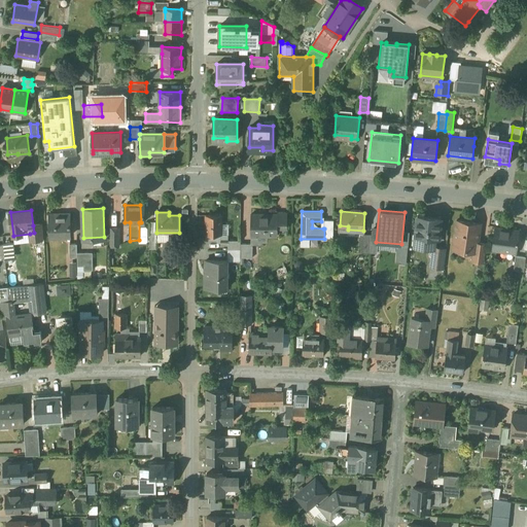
[(286,212),(278,212),(278,214),(278,227),(286,227),(286,212)]
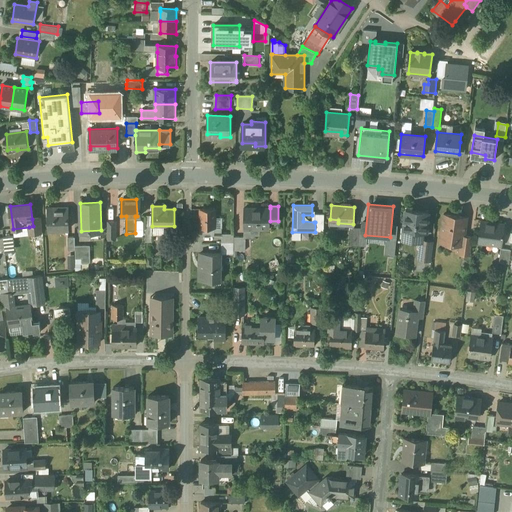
[(68,210),(55,210),(55,208),(48,208),(48,230),(69,229),(68,210)]
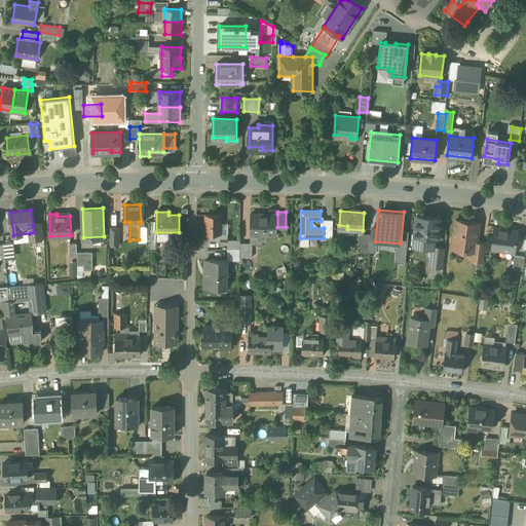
[(277,214),(251,214),(251,235),(252,235),(252,233),(260,233),(260,235),(277,235),(277,227),(277,214)]
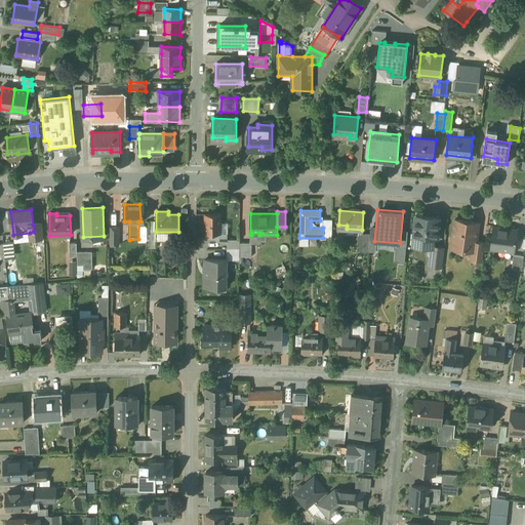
[(221,214),(206,214),(205,233),(206,233),(206,239),(217,239),(217,234),(220,234),(221,214)]
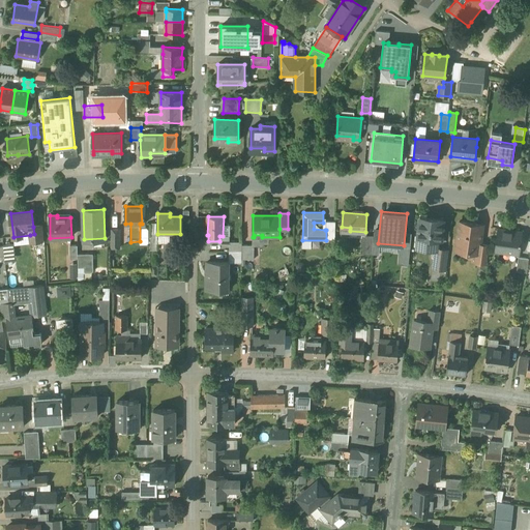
[(443,219),(420,217),(418,237),(418,247),(433,248),(433,245),(437,245),(437,239),(442,239),(443,219)]
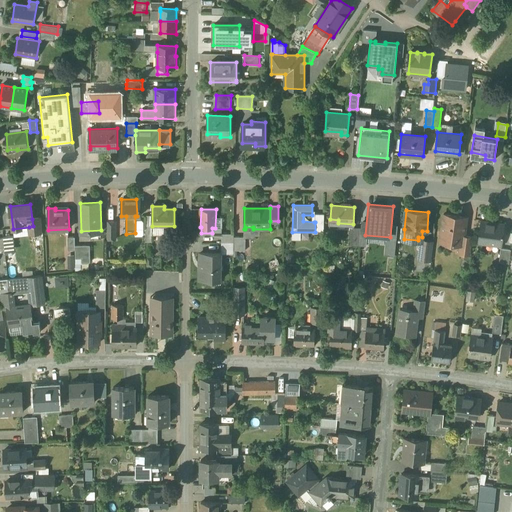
[(315,222),(315,232),(324,232),(324,214),(314,214),(314,222),(315,222)]
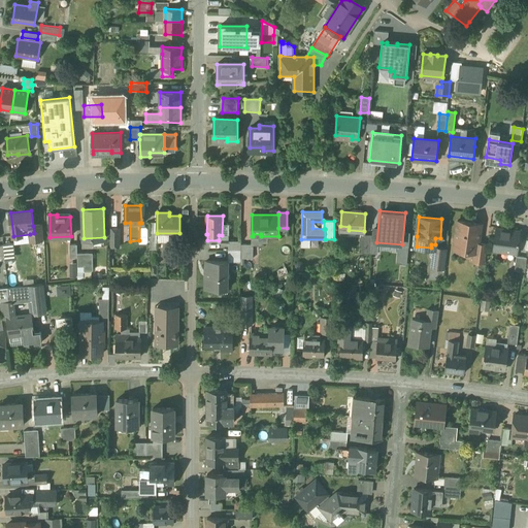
[(482,224),(458,221),(454,250),(474,253),(477,253),(479,243),(482,224)]
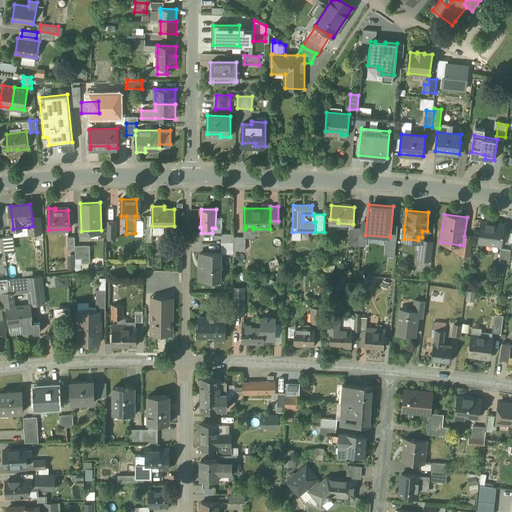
[(40,218),(32,219),(33,226),(29,227),(30,234),(41,233),(40,218)]
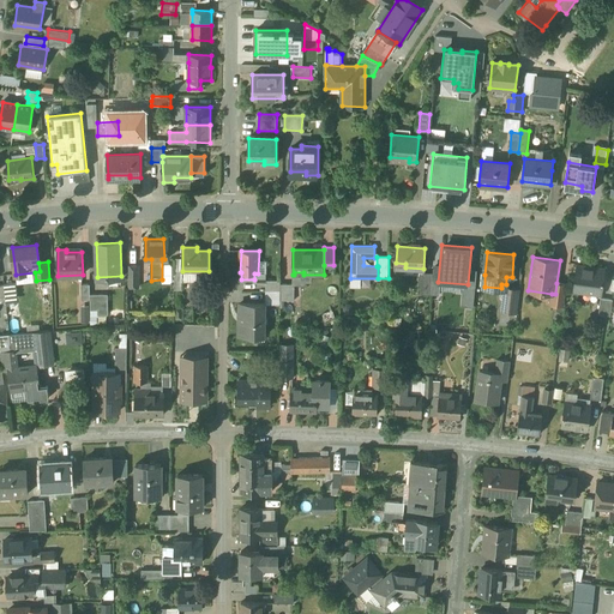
[(577,265),(573,290),(575,292),(575,288),(593,290),(593,294),(602,295),(606,269),(577,265)]
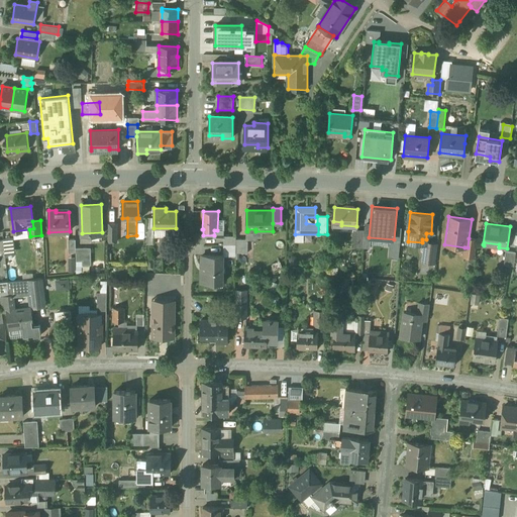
[(117,224),(108,224),(108,241),(117,242),(117,224)]
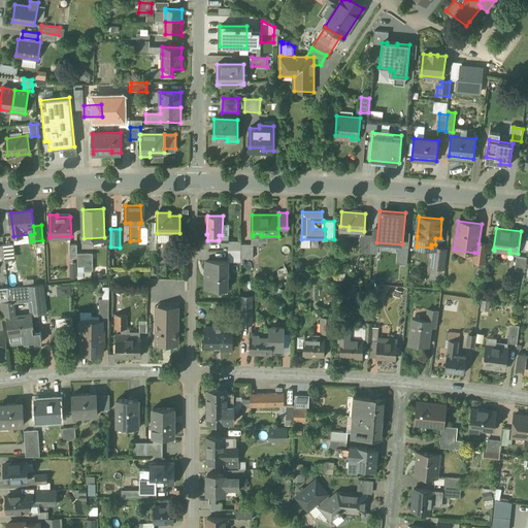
[(372,235),(361,234),(360,253),(371,254),(372,235)]
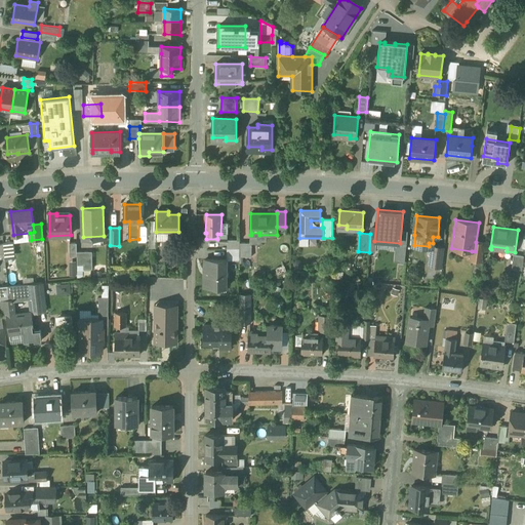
[(240,240),(228,239),(228,249),(230,249),(240,249),(240,242),(240,240)]
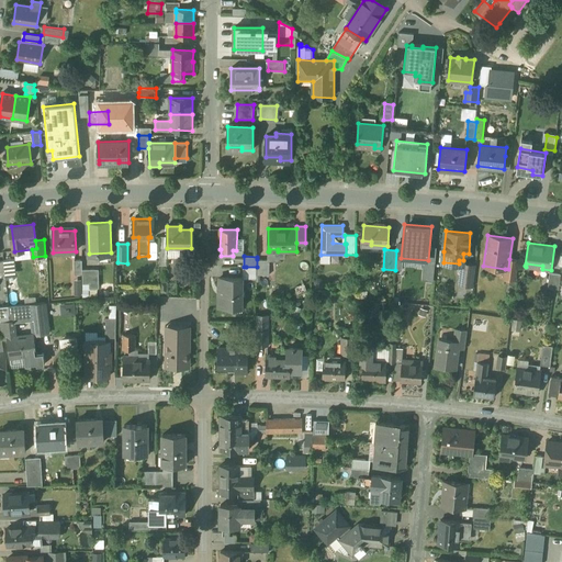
[(270,260),(257,259),(257,267),(257,274),(270,276),(270,260)]
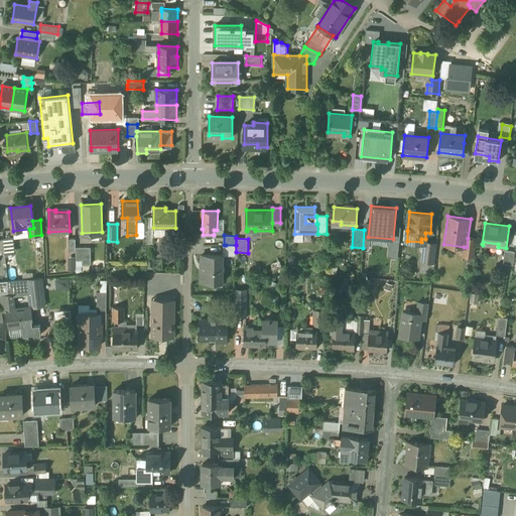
[(477,239),(468,238),(467,247),(464,247),(463,255),(474,257),(477,239)]
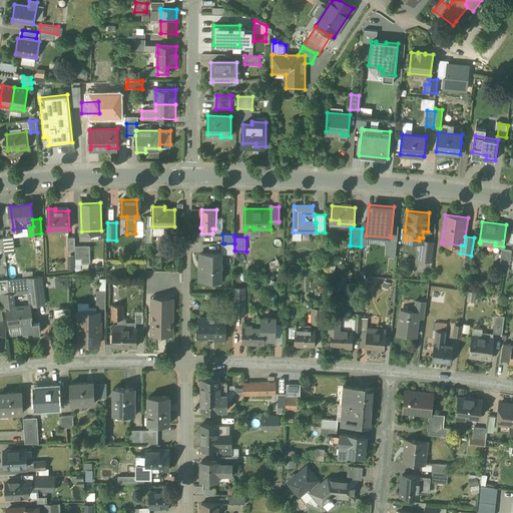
[(398,238),(390,237),(388,254),(396,255),(398,238)]
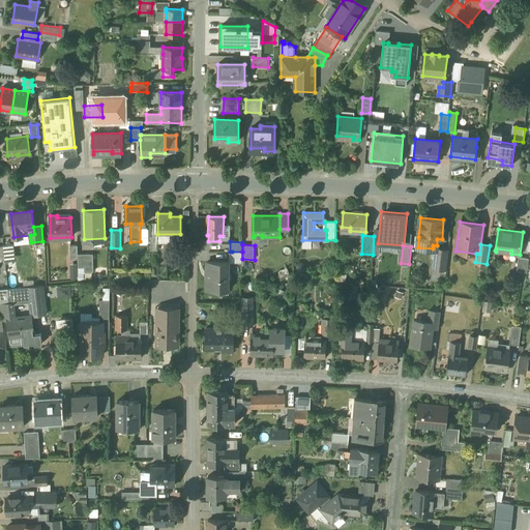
[(448,251),(436,248),(433,269),(446,271),(448,251)]
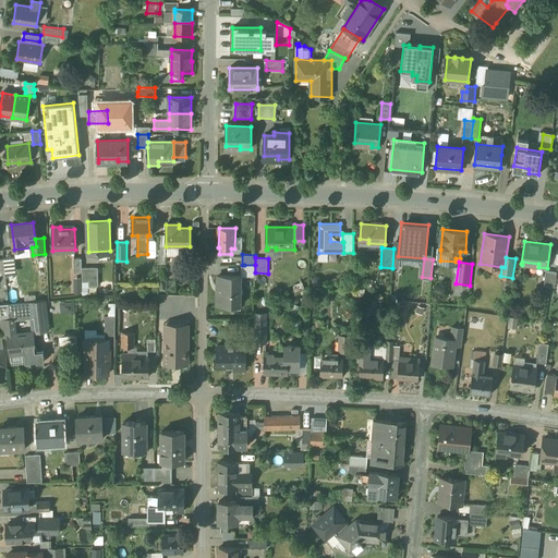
[(255,265),(244,265),(243,277),(255,277),(255,273),(255,265)]
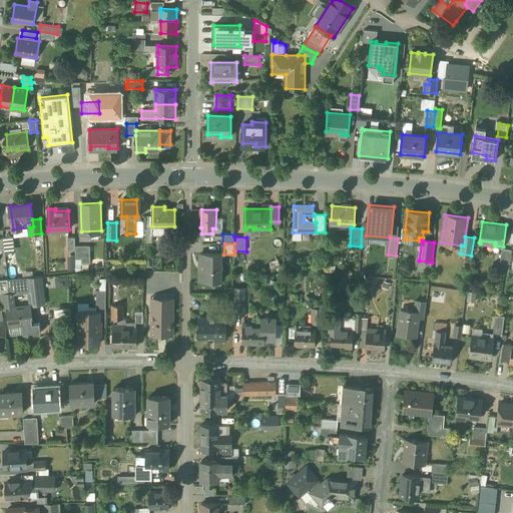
[(90,246),(75,246),(75,250),(75,260),(81,260),(82,264),(90,264),(90,246)]
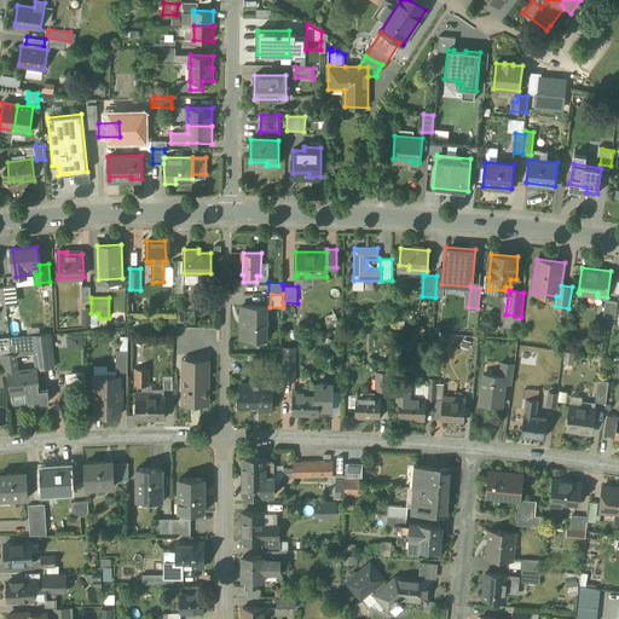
[(618,302),(606,301),(603,317),(615,319),(618,302)]
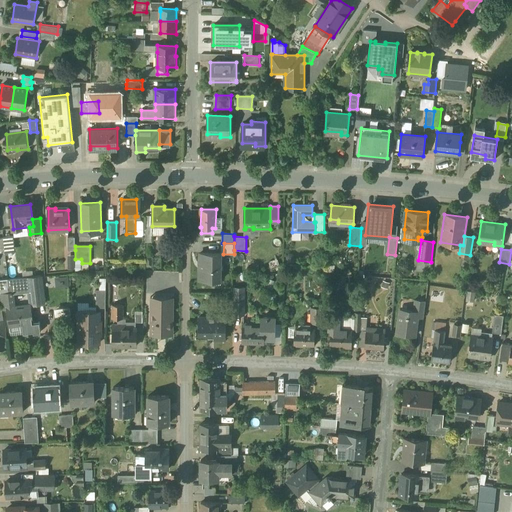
[(221,253),(201,253),(200,280),(221,280),(221,253)]
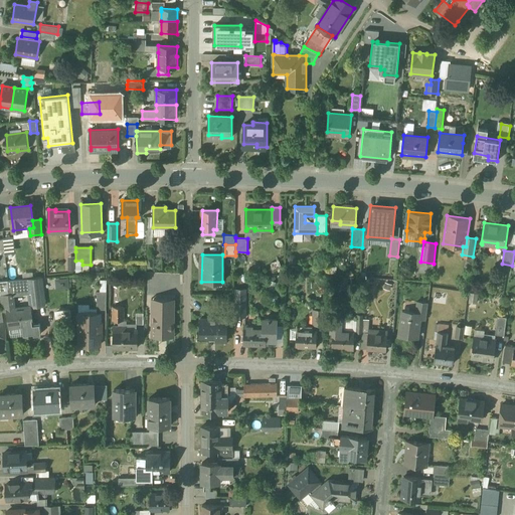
[(41,278),(0,281),(0,293),(2,312),(7,311),(7,310),(31,307),(31,305),(44,303),(41,278)]
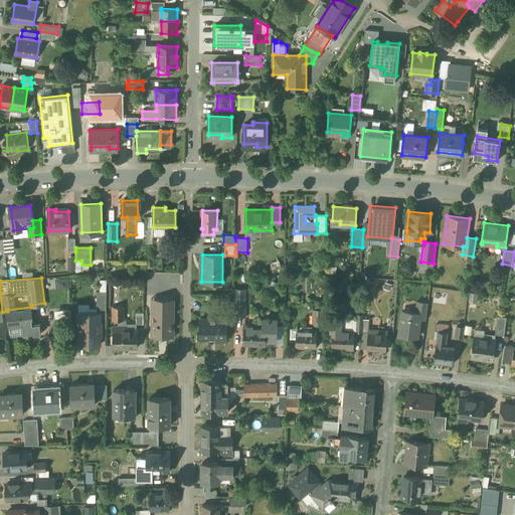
[(246,290),(236,290),(236,303),(245,303),(246,290)]
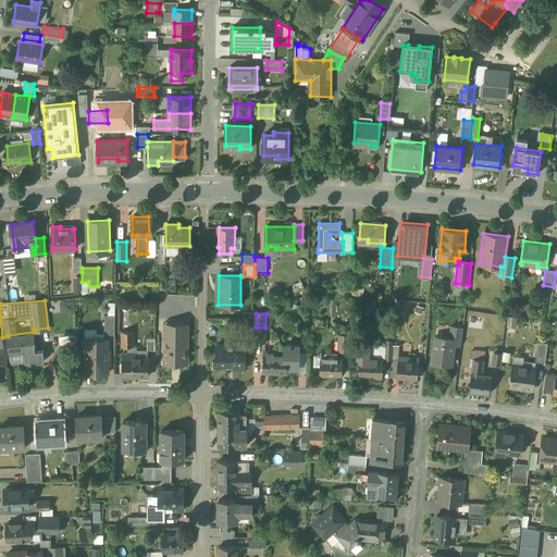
[(115,316),(104,316),(104,335),(115,335),(115,316)]
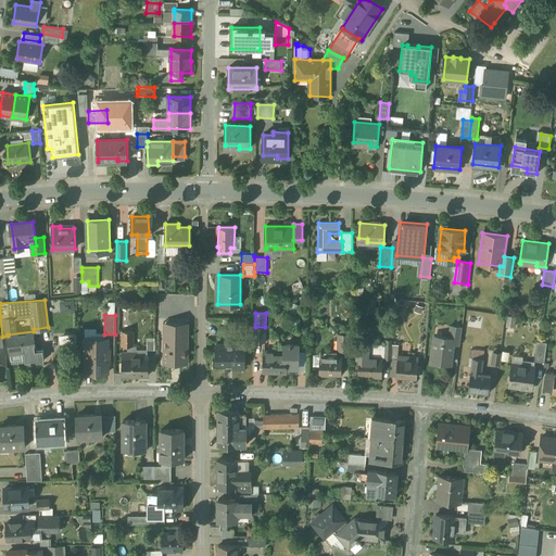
[(186,323),(166,323),(166,363),(186,364),(186,323)]
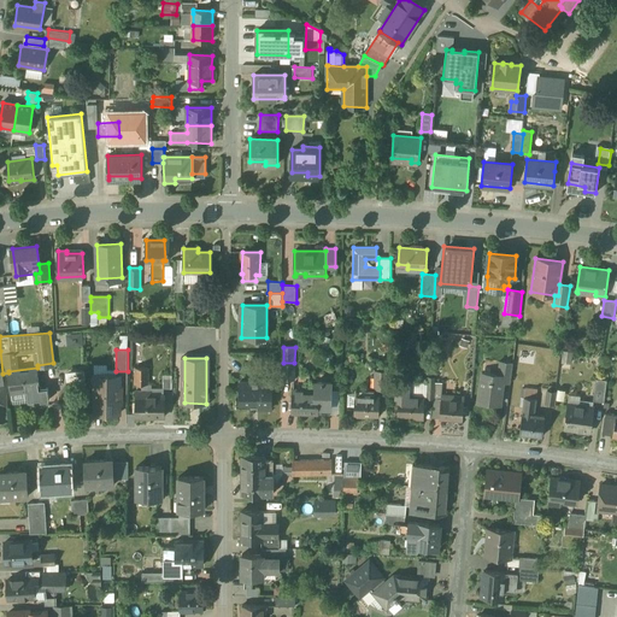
[(513,364),(499,362),(498,375),(504,376),(504,382),(511,382),(513,364)]
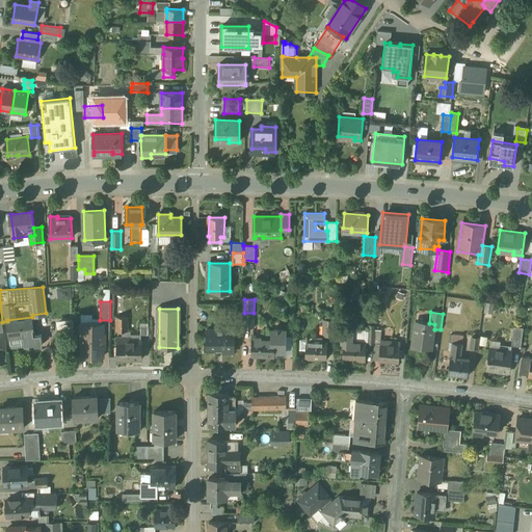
[(244,313),(243,313),(243,327),(254,327),(254,313),(244,313)]
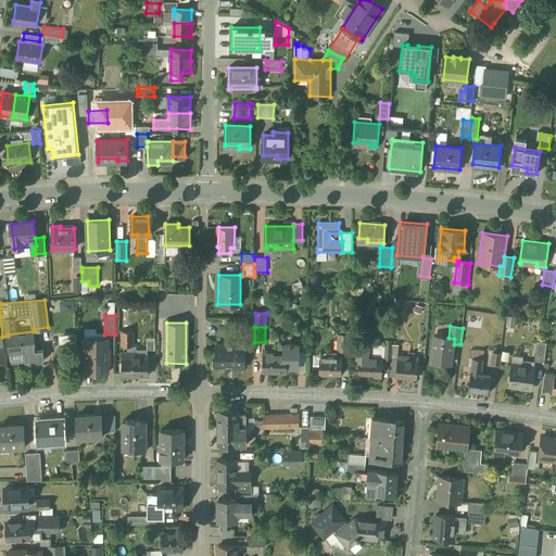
[(34,331),(8,335),(8,336),(10,354),(22,352),(22,359),(26,359),(26,363),(37,362),(35,351),(36,351),(34,331)]
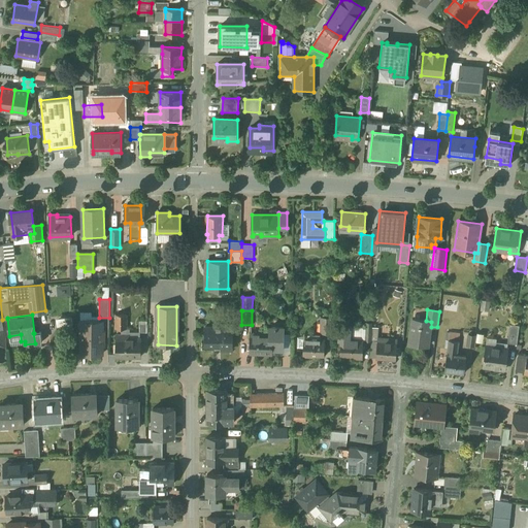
[(127,316),(116,315),(116,329),(127,329),(127,316)]
